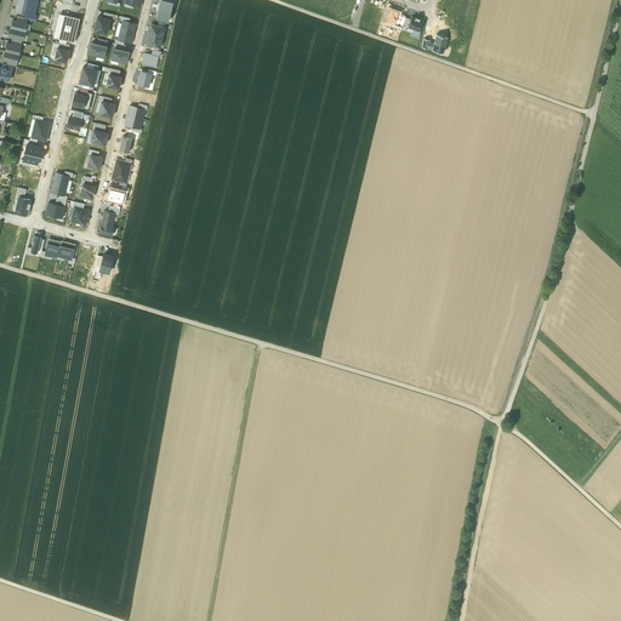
[(17,0),(15,11),(26,13),(34,16),(34,15),(38,0),(17,0)]
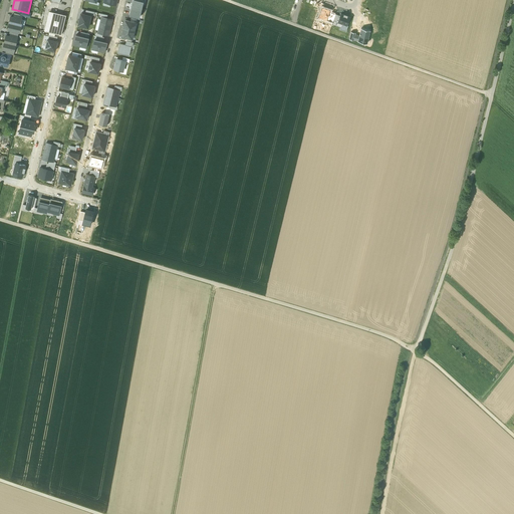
[(142,9),(144,1),(141,0),(132,0),(131,7),(142,9)]
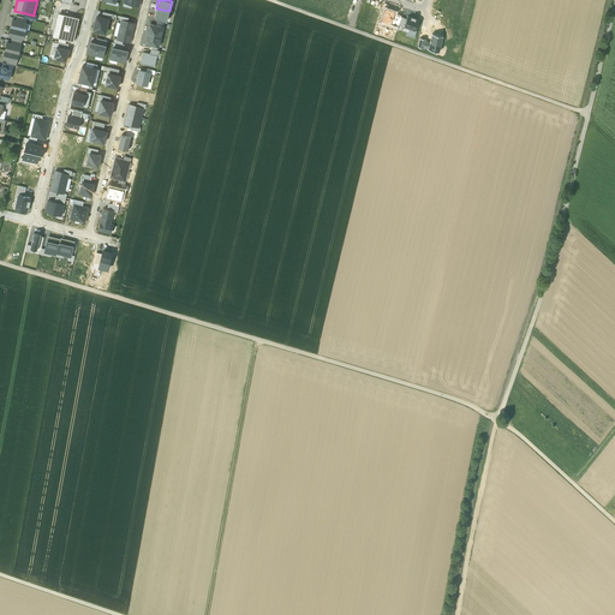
[(167,21),(169,11),(156,9),(154,18),(167,21)]
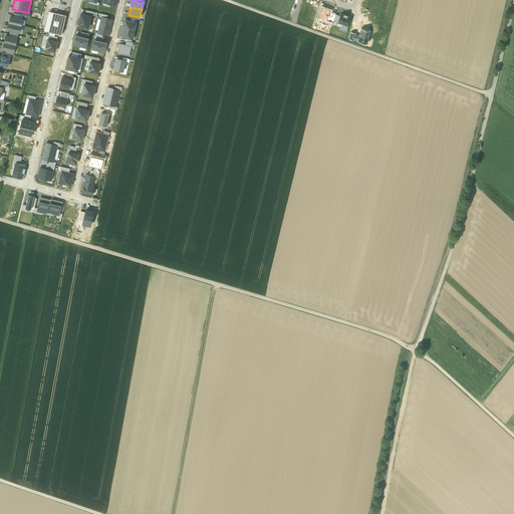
[(330,10),(322,7),(318,17),(326,20),(329,12),(330,10)]
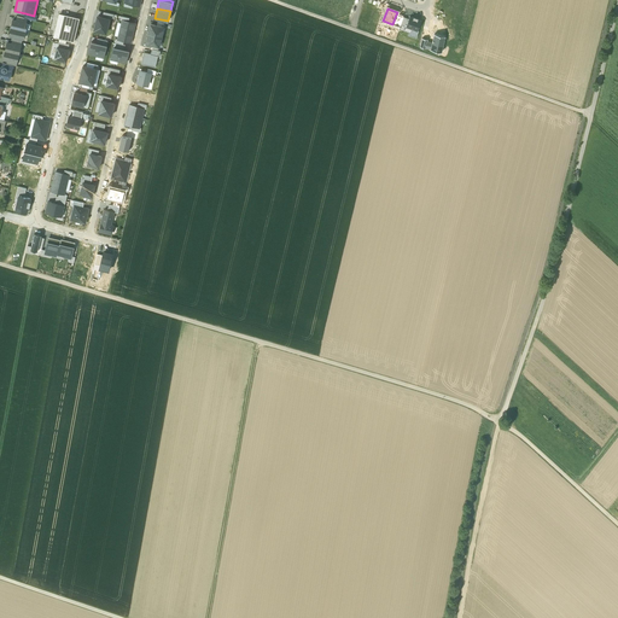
[(80,18),(60,13),(56,38),(74,41),(80,18)]
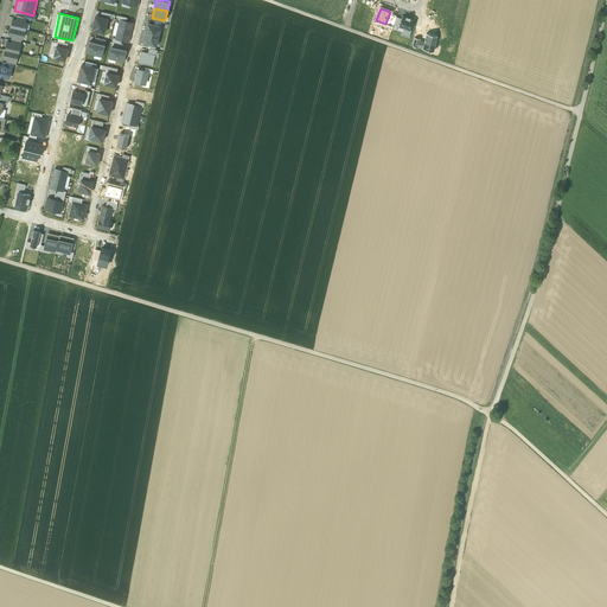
[(389,14),(385,24),(393,26),(394,25),(396,17),(389,14)]
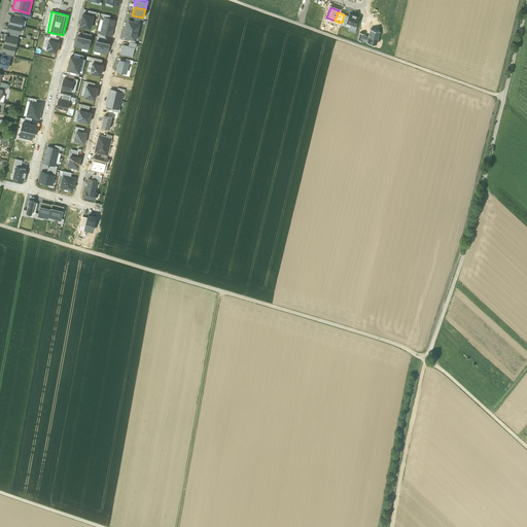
[(91,25),(93,16),(83,13),(80,26),(86,28),(88,24),(91,25)]
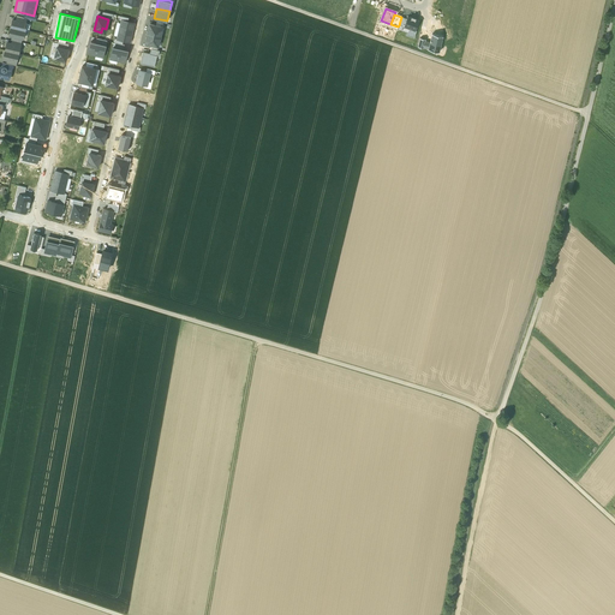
[(407,16),(406,18),(404,27),(410,29),(416,31),(416,30),(419,21),(416,19),(416,18),(412,17),(411,17),(407,16)]
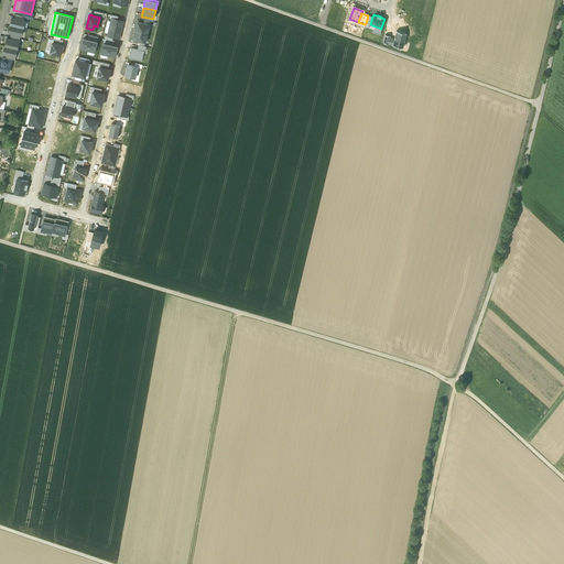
[(14,19),(12,18),(10,25),(23,29),(24,21),(14,19)]
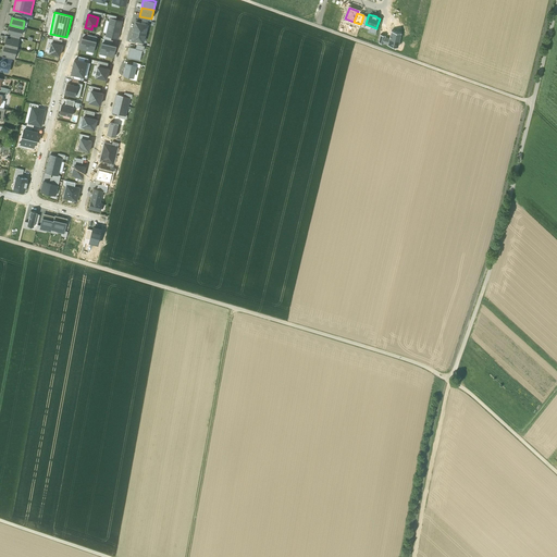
[(108,27),(120,31),(122,22),(115,20),(110,19),(108,27)]
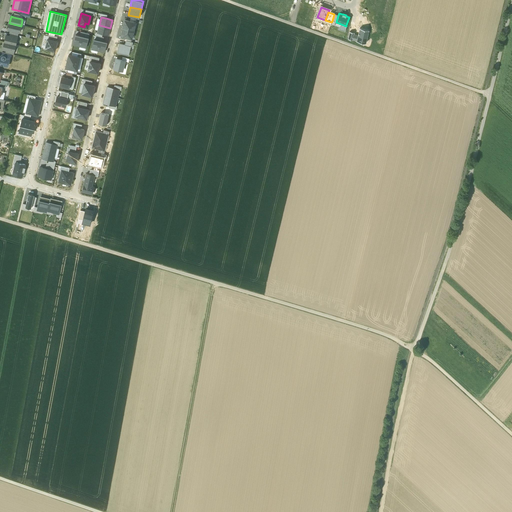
[(133,31),(135,23),(125,20),(123,28),(133,31)]
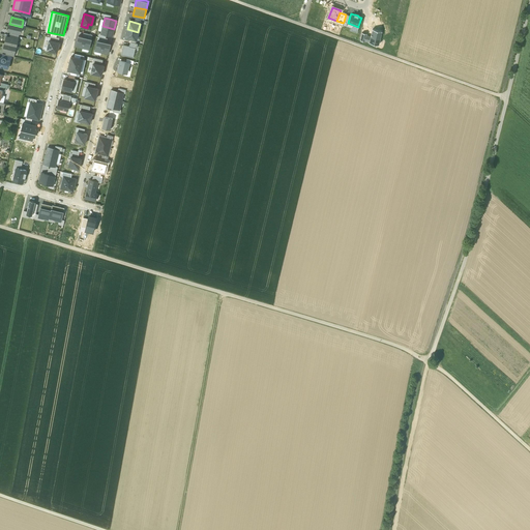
[(22,27),(9,24),(7,30),(10,31),(20,33),(22,27)]
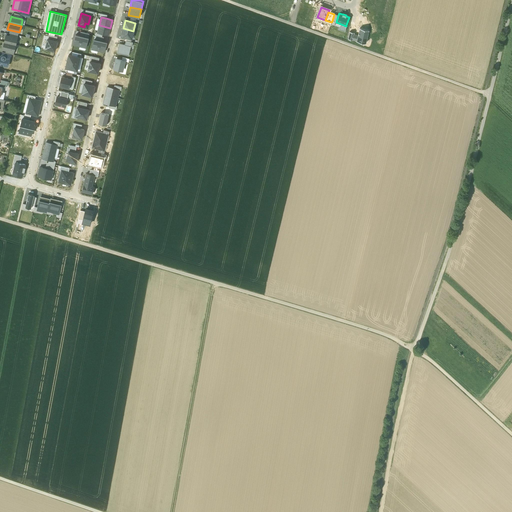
[(102,34),(108,36),(110,28),(99,25),(97,33),(102,34)]
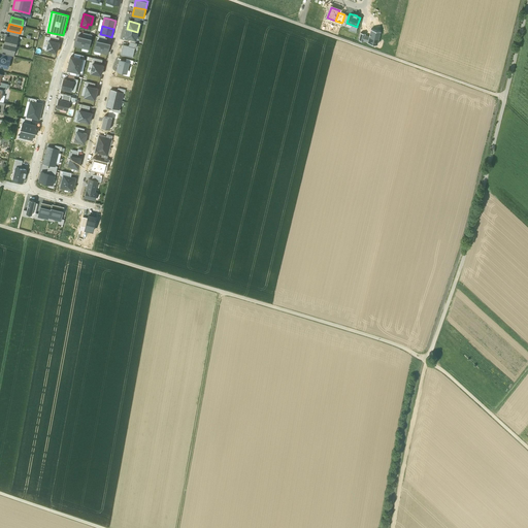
[(381,31),(370,28),(368,36),(365,35),(363,41),(377,44),(381,31)]
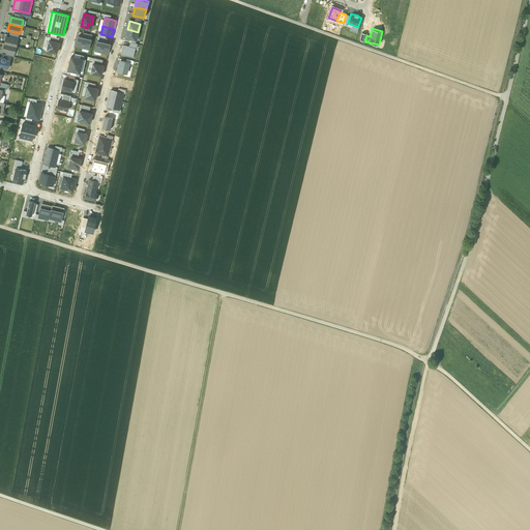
[(125,37),(136,40),(138,32),(127,29),(125,37)]
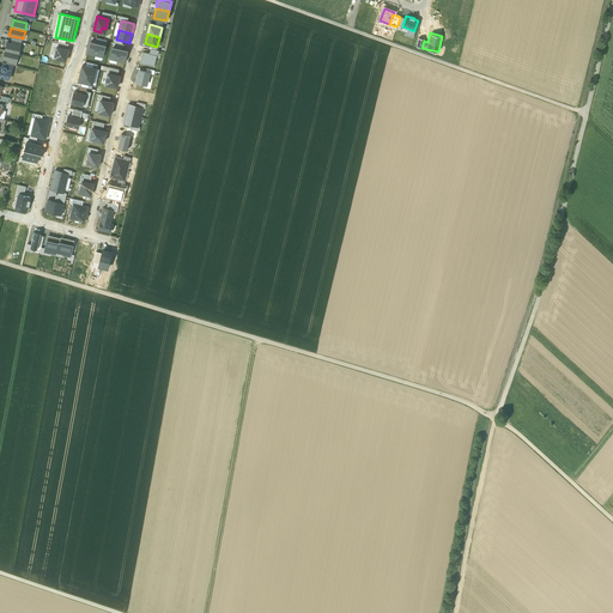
[(20,46),(12,44),(12,43),(7,42),(5,50),(18,54),(20,46)]
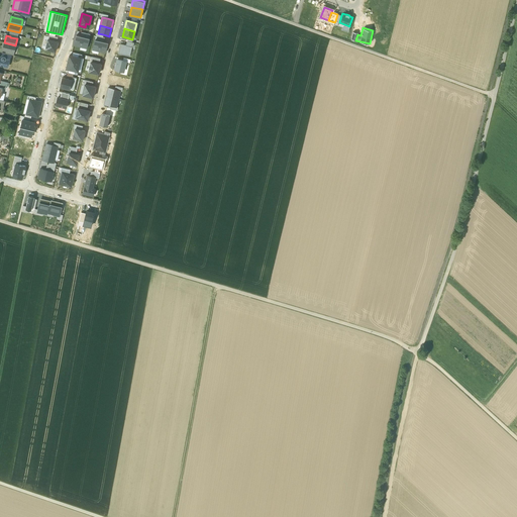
[(80,36),(77,35),(74,44),(87,47),(89,38),(80,36)]
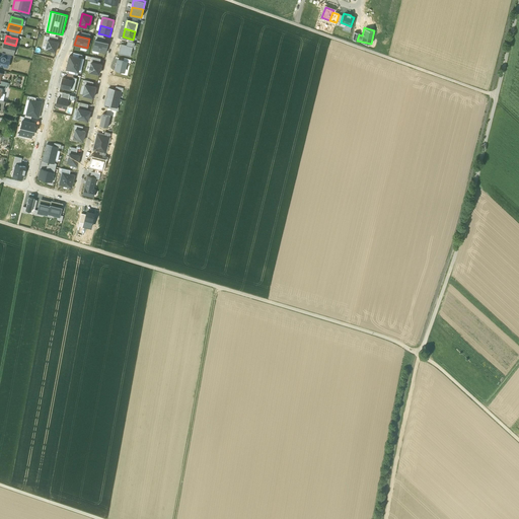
[(46,49),(56,52),(58,42),(57,42),(49,40),(46,49)]
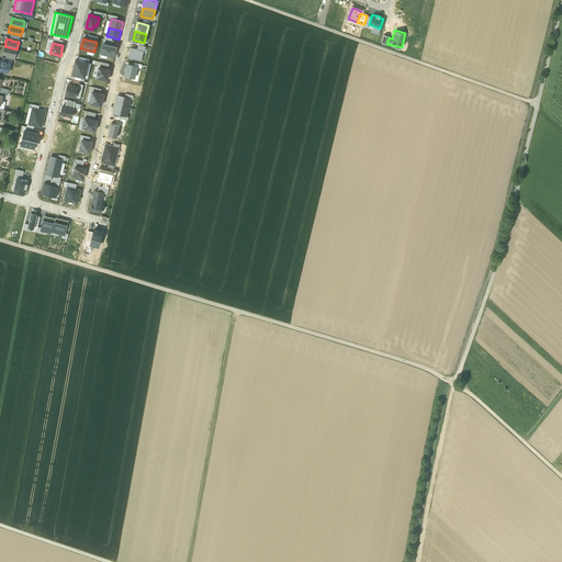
[(101,54),(114,57),(116,46),(113,45),(103,43),(101,54)]
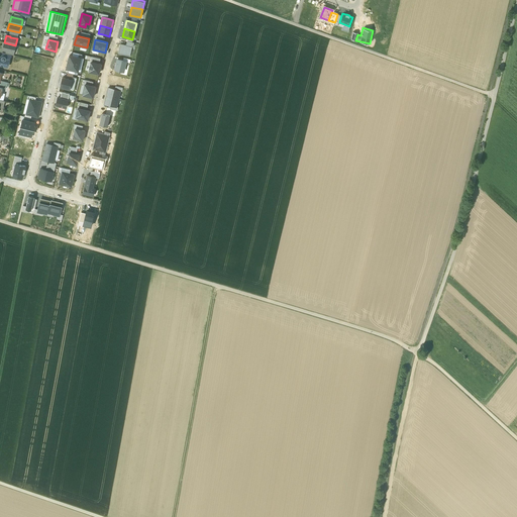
[(15,45),(4,42),(3,49),(6,50),(7,50),(14,53),(15,45)]
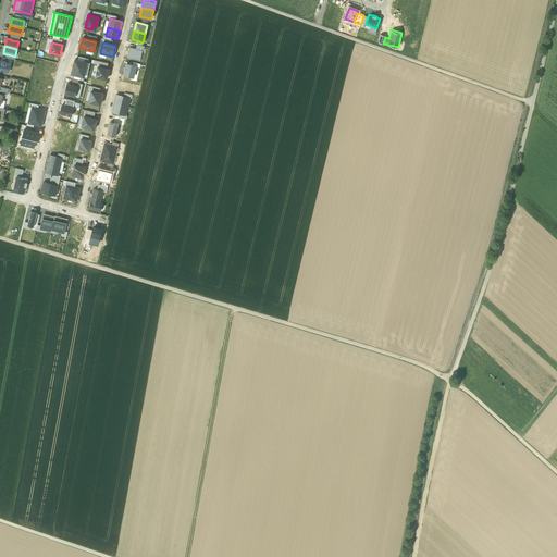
[(136,49),(130,47),(127,58),(139,61),(143,51),(143,50),(136,49)]
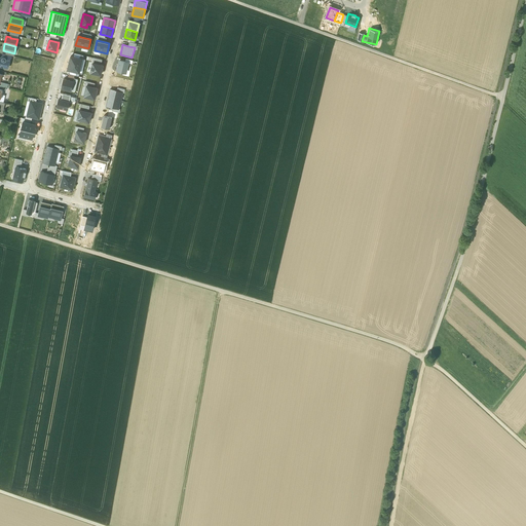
[(71,55),(69,63),(81,66),(82,59),(74,57),(71,55)]
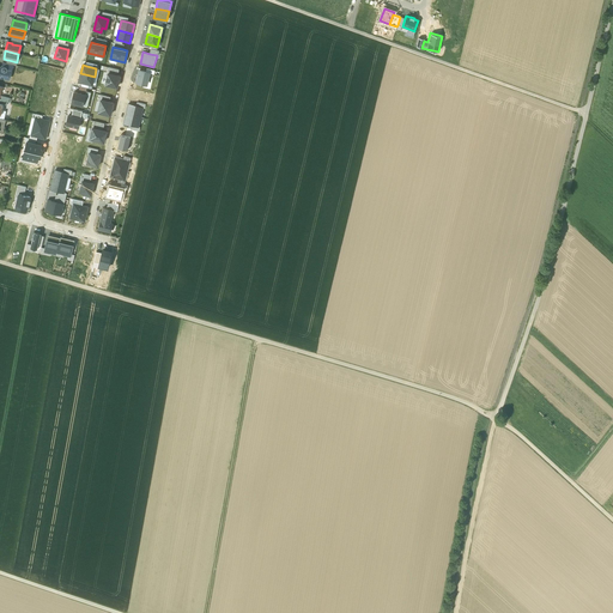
[(12,68),(2,67),(1,67),(0,68),(0,67),(0,78),(8,80),(10,77),(11,76),(12,73),(11,72),(12,68)]
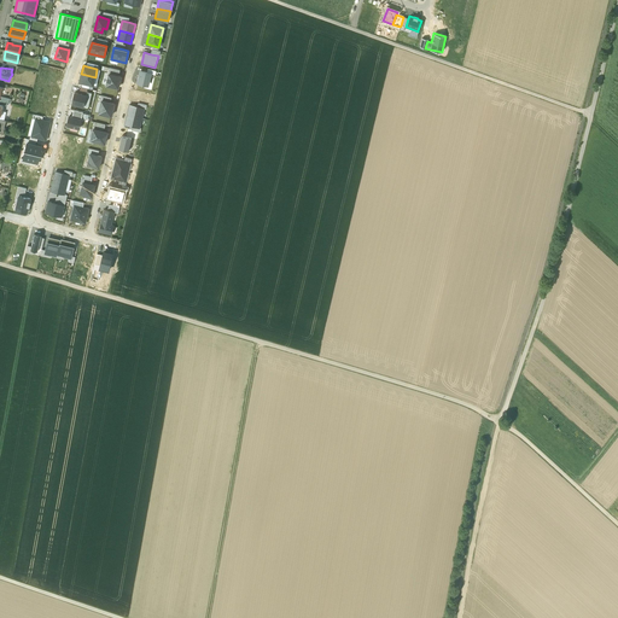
[(138,83),(147,86),(149,81),(150,82),(150,79),(151,74),(149,74),(141,71),(138,83)]
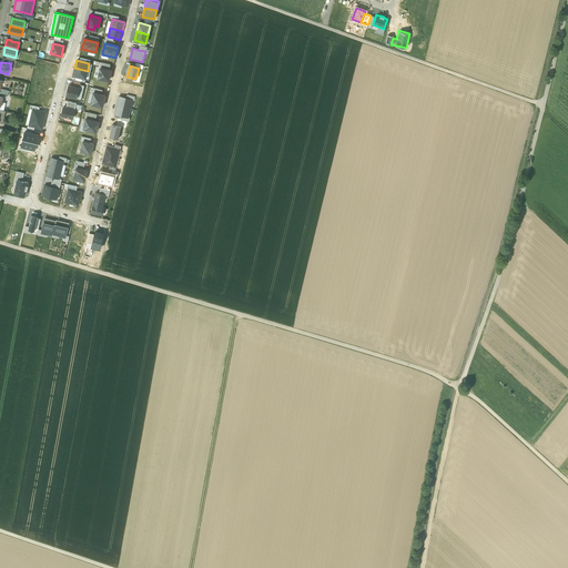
[(85,79),(88,71),(74,68),(72,75),(75,75),(85,79)]
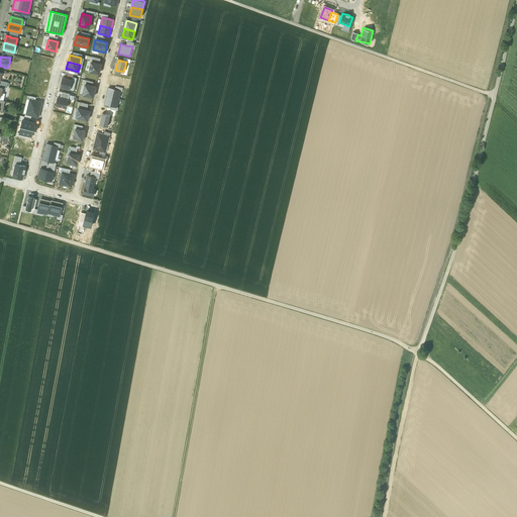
[(101,64),(99,64),(91,62),(89,71),(99,74),(101,64)]
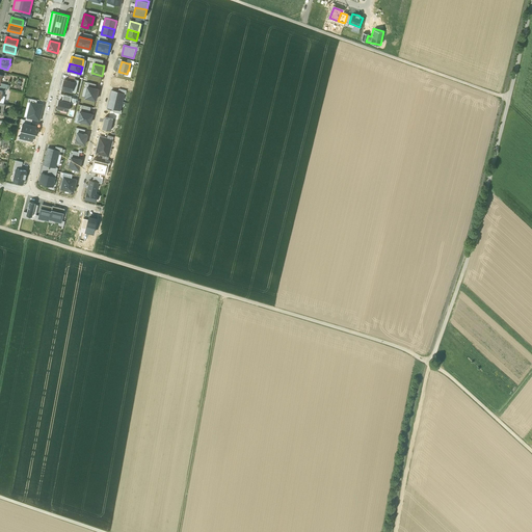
[(69,80),(64,80),(62,88),(72,91),(74,82),(69,80)]
